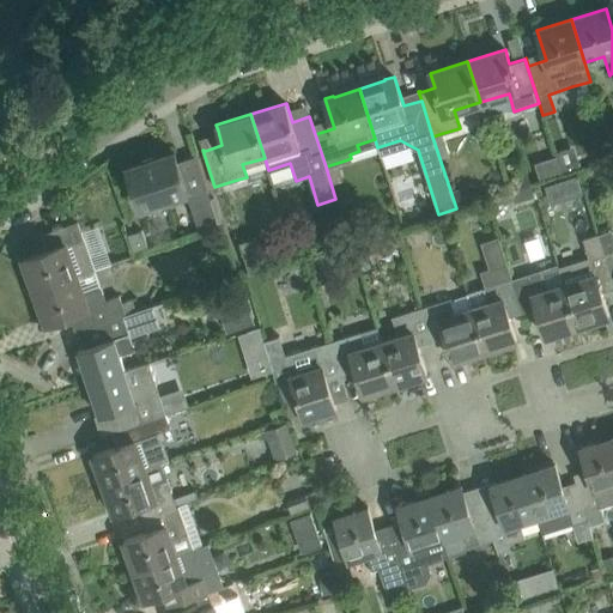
[(145,162),(126,168),(140,208),(187,193),(200,232),(219,226),(195,155),(194,155),(194,156),(177,162),(175,152),(157,158),(155,153),(153,153),(153,155),(145,158),(144,157),(143,157),(145,162)]
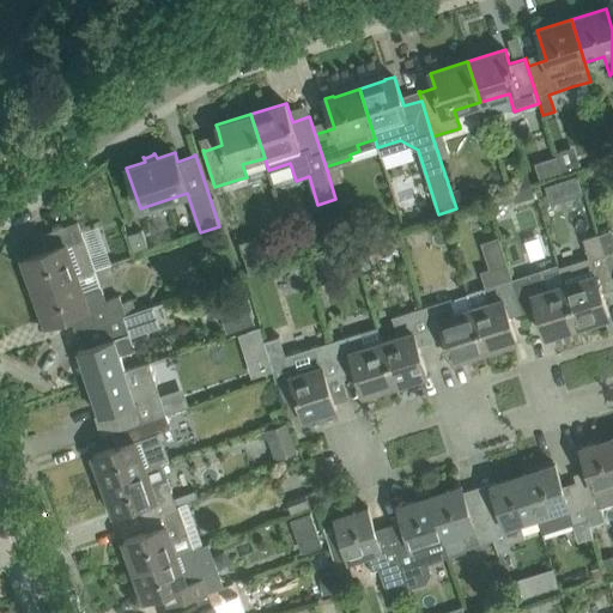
[(508,180),(511,192),(530,186),(527,174),(508,180)]
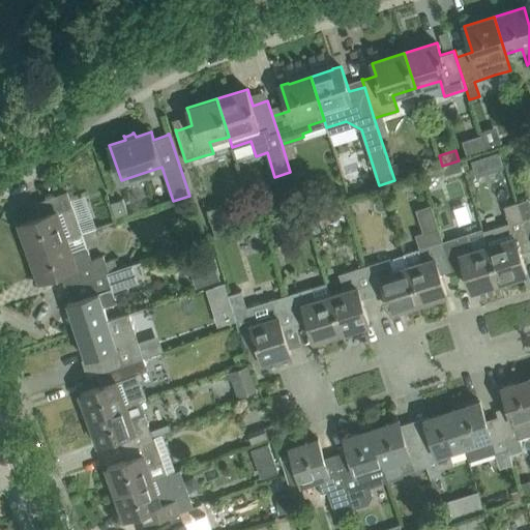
[(495,170),(503,167),(499,152),(490,155),(495,170)]
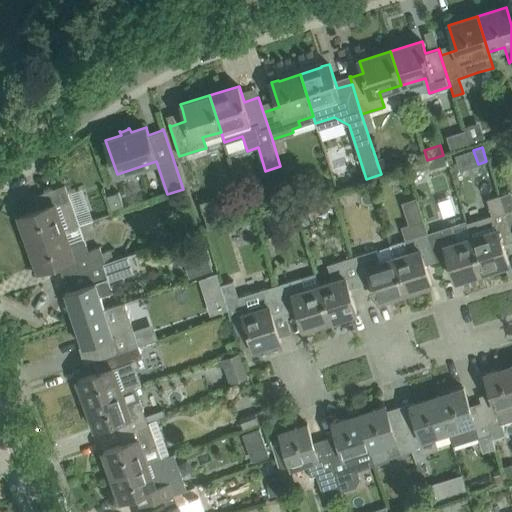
[(396,154),(378,159),(381,172),(400,167),(396,154)]
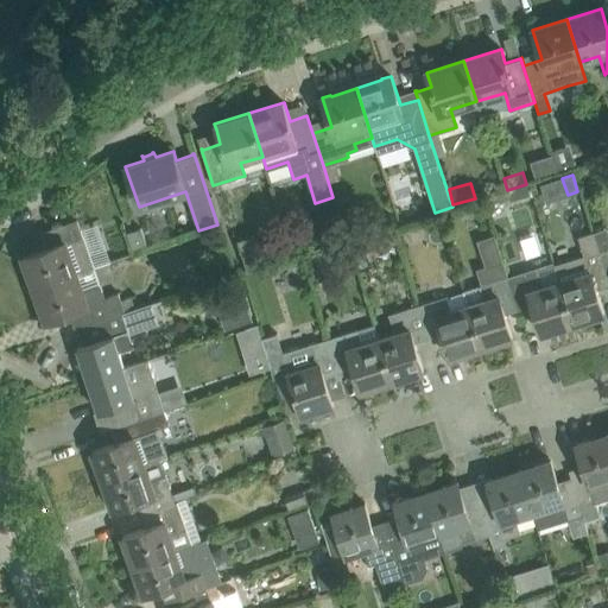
[(530,196),(526,184),(507,190),(511,201),(530,196)]
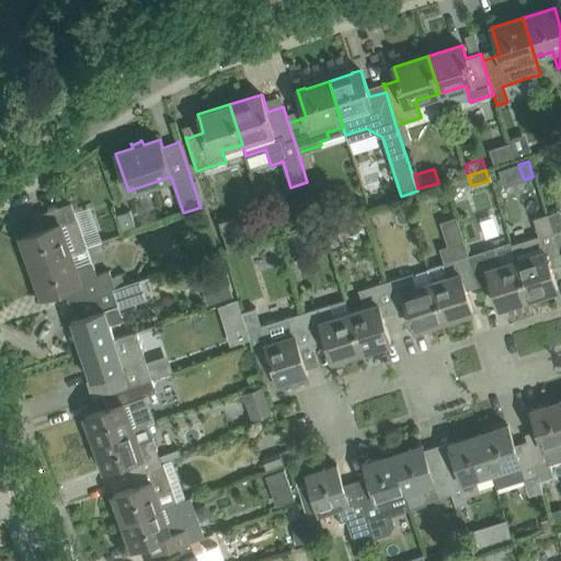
[(319,221),(312,196),(298,201),(305,225),(319,221)]
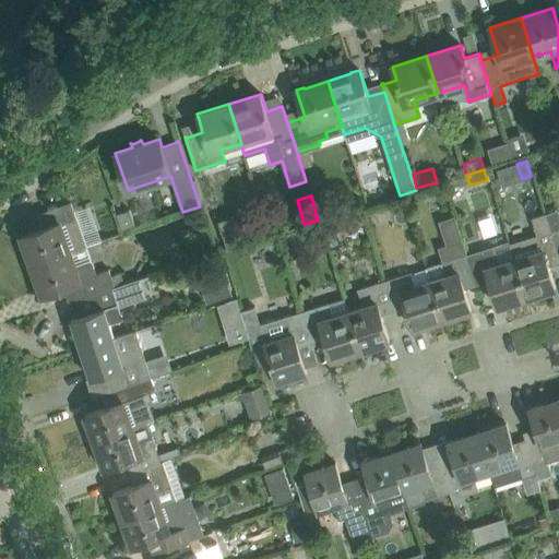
[(70,251),(85,246),(74,211),(71,201),(37,213),(37,214),(44,212),(48,225),(21,235),(32,265),(70,251)]
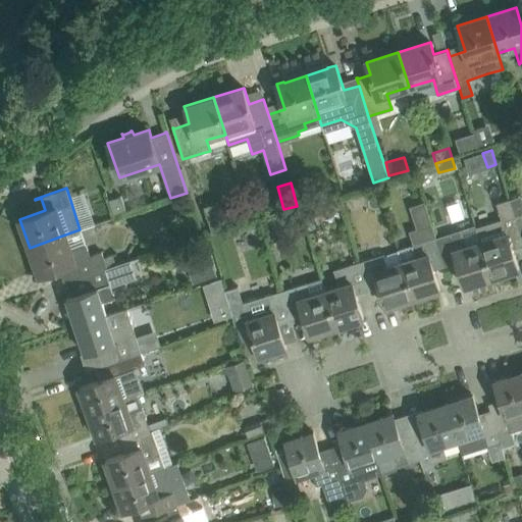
[(114,214),(125,210),(121,196),(109,200),(114,214)]
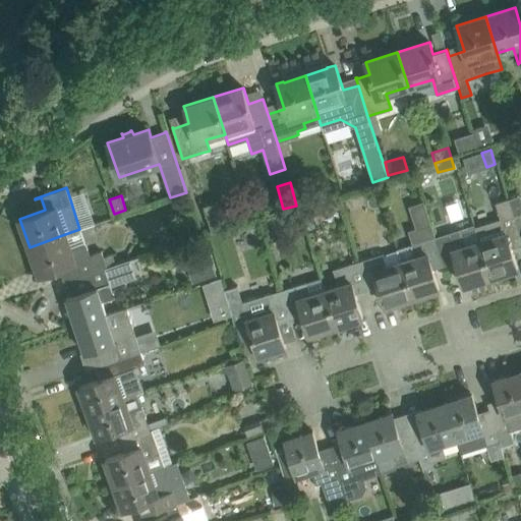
[(520,240),(513,217),(514,217),(508,198),(495,203),(500,218),(475,227),(479,242),(478,242),(489,277),(518,268),(511,248),(520,244),(520,240)]
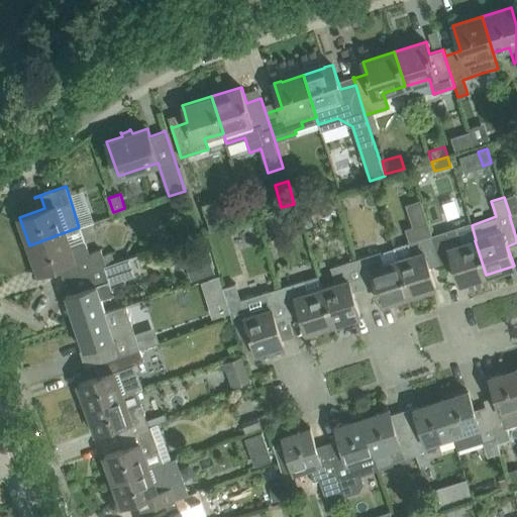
[(202,204),(211,230),(226,225),(217,199),(202,204)]
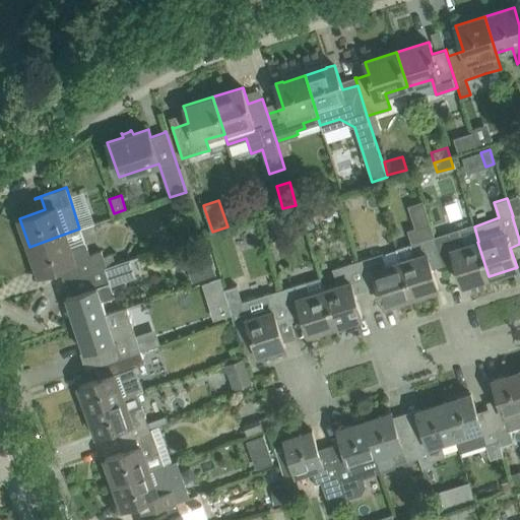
[(311,214),(324,210),(320,200),(308,204),(299,206),(302,217),(311,214)]
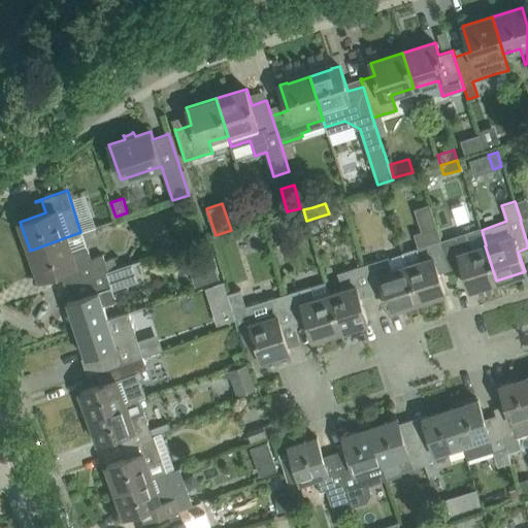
[(450,269),(440,240),(429,204),(415,208),(426,244),(416,249),(401,253),(405,266),(417,301),(444,293),(438,272),(450,269)]
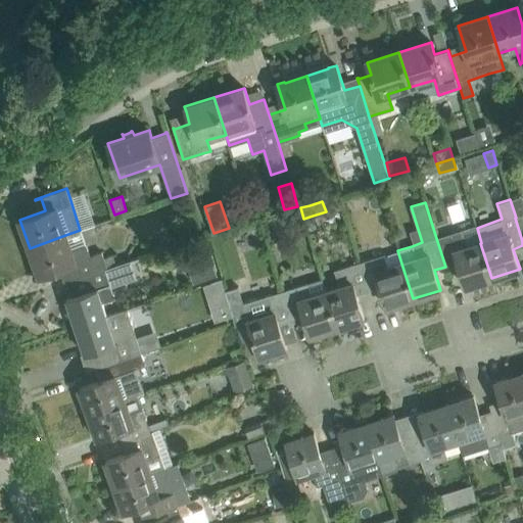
[(299,207),(285,211),(290,228),(303,224),(299,207)]
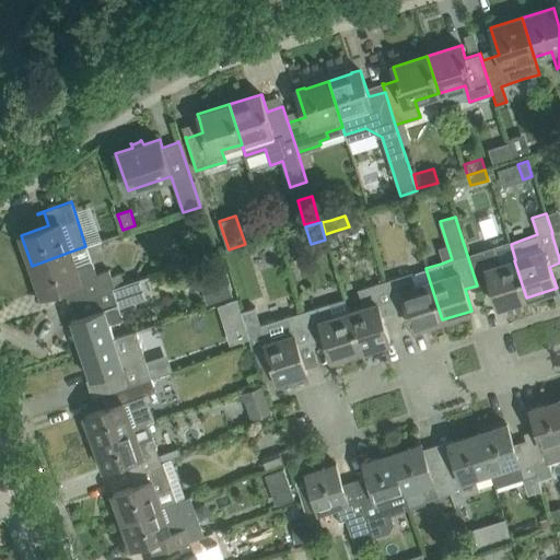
[(496,246),(467,255),(477,286),(490,281),(498,306),(526,298),(514,260),(501,265),(496,246)]
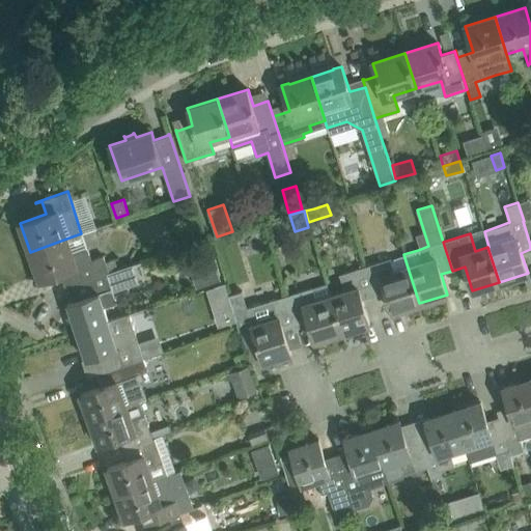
[(73,254),(66,239),(30,252),(40,280),(66,271),(71,283),(64,285),(65,286),(66,285),(106,273),(119,268),(115,258),(106,261),(103,255),(91,259),(87,249),(73,254)]
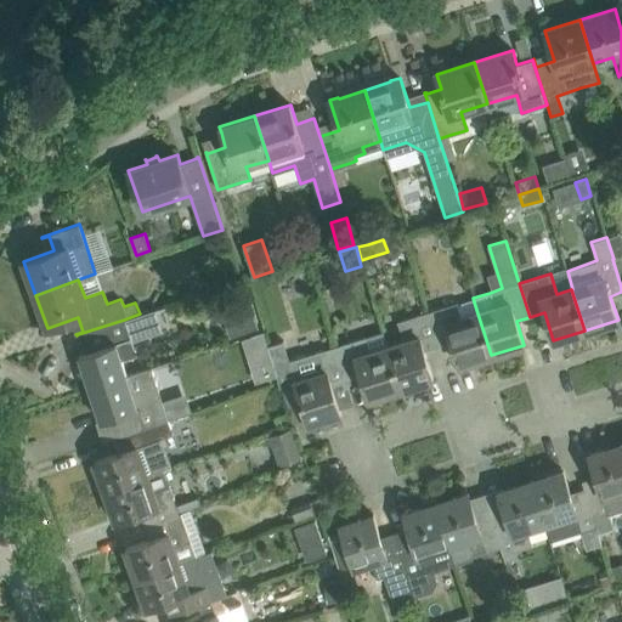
[(427,312),(437,346),(452,341),(459,366),(491,355),(478,314),(463,318),(458,303),(427,312)]
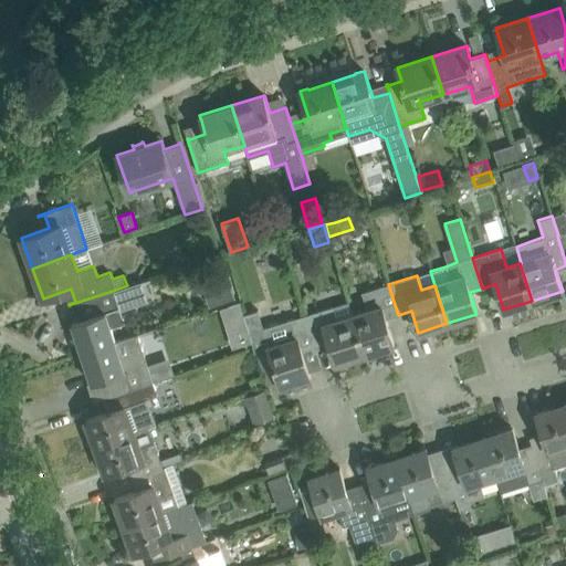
[(228,276),(202,285),(210,310),(237,301),(228,276)]
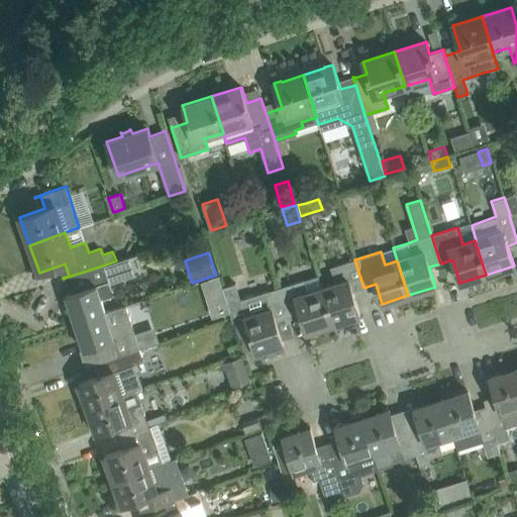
[(321,288),(332,323),(360,315),(352,291),(364,288),(354,260),(329,268),(334,284),(321,288)]
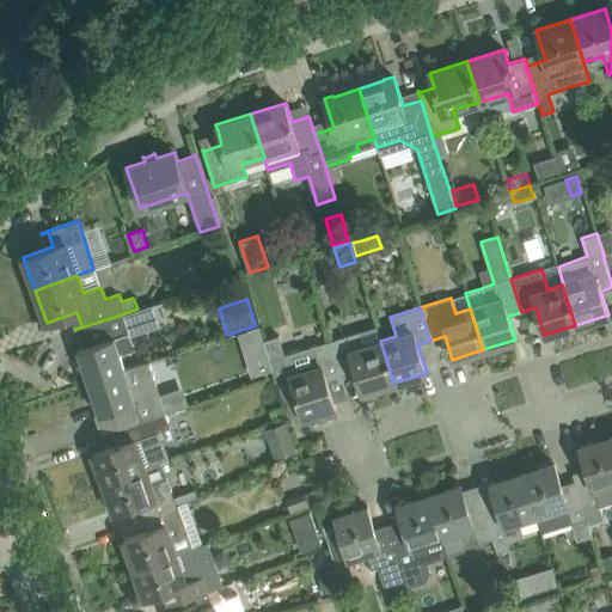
[(118,355),(134,349),(129,335),(122,314),(77,329),(78,331),(85,329),(91,346),(78,349),(83,365),(85,363),(91,381),(124,369),(118,355)]
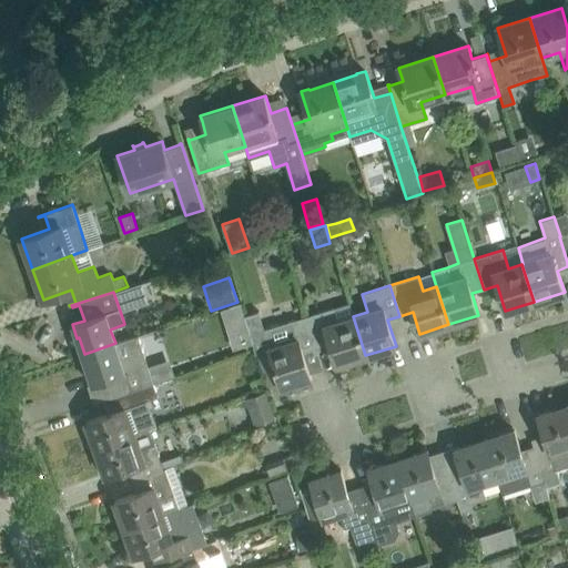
[(306,316),(316,347),(330,343),(337,365),(365,355),(353,316),(338,321),(334,307),(306,316)]
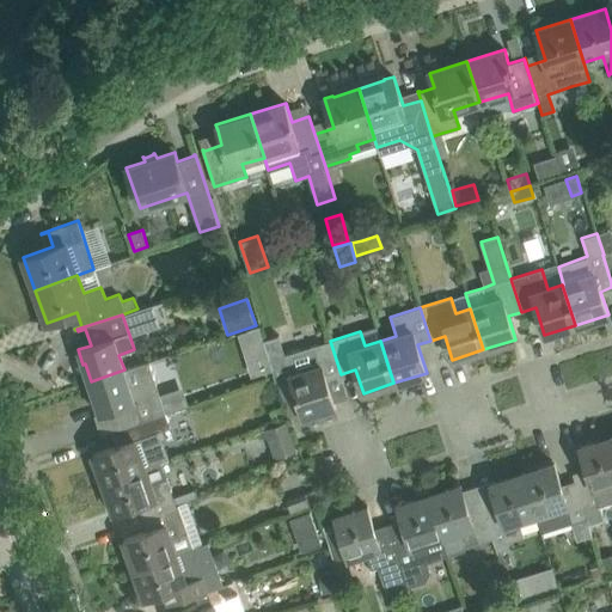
[(326,379),(341,374),(330,341),(299,350),(285,355),(291,374),(276,379),(288,416),(301,412),(304,417),(336,407),(326,379)]
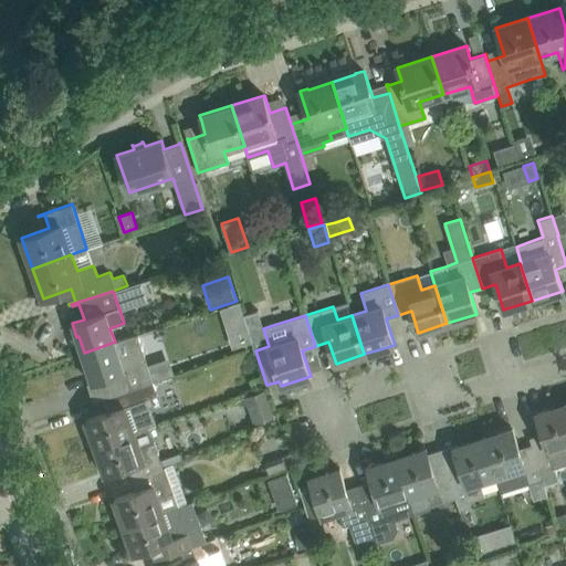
[(236,347),(251,342),(245,322),(229,327),(236,347)]
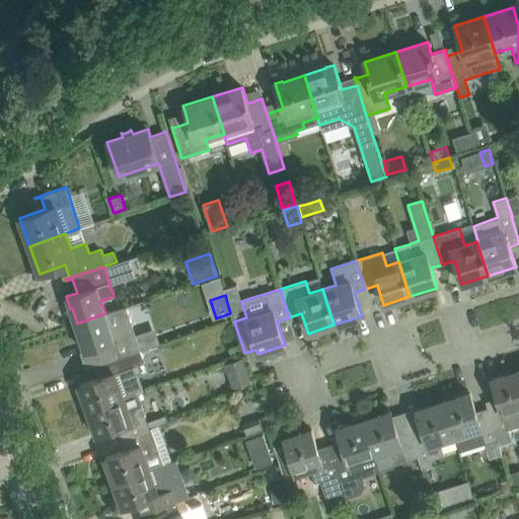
[(105,313),(77,323),(82,338),(80,339),(84,351),(84,352),(95,348),(99,362),(93,364),(93,365),(140,350),(135,334),(126,307),(105,313)]
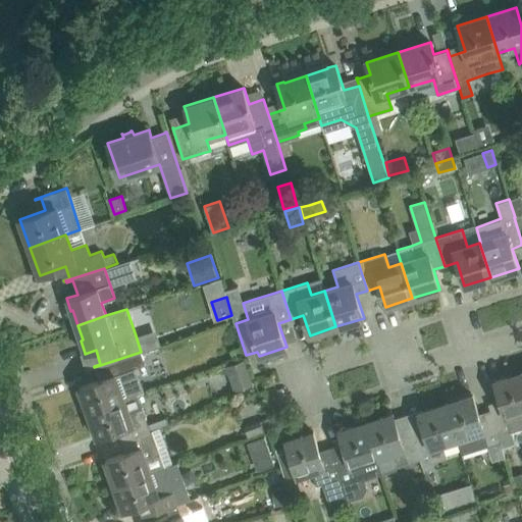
[(136,335),(141,352),(161,345),(156,329),(136,335)]
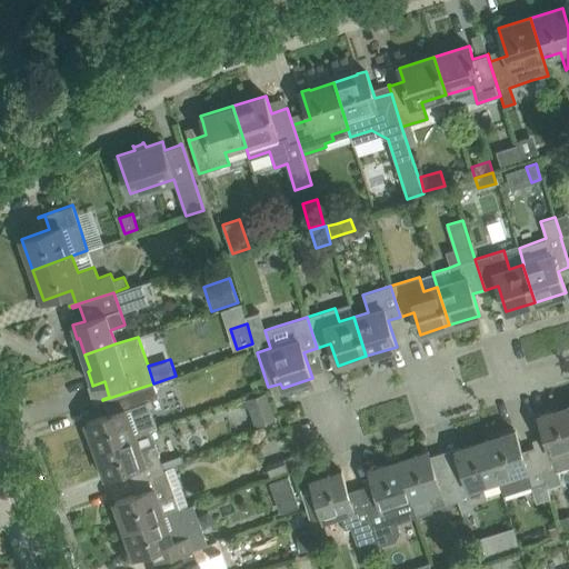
[(147,400),(158,397),(153,383),(102,400),(110,398),(115,411),(87,421),(89,428),(90,427),(98,450),(135,437),(141,435),(149,431),(148,429),(156,427),(147,400)]
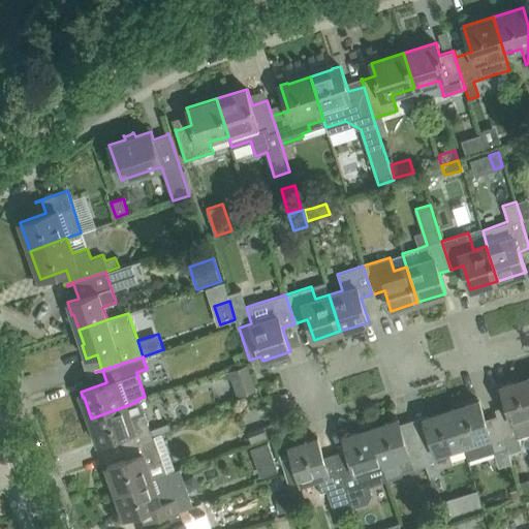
[(237,396),(255,391),(247,364),(223,373),(224,379),(227,378),(230,377),(237,396)]
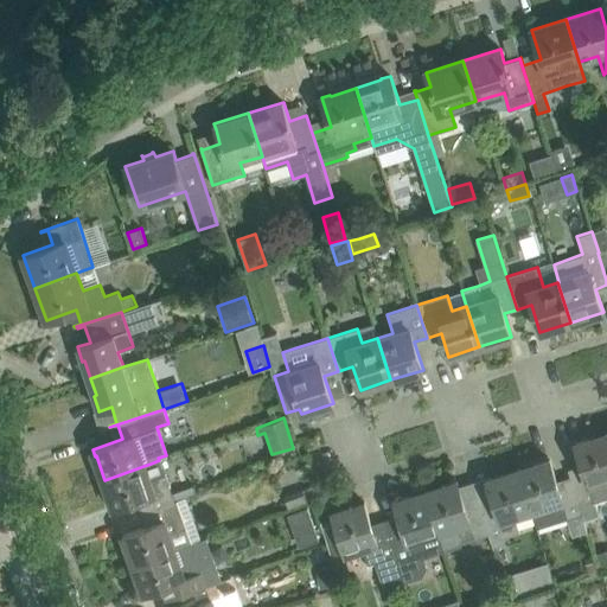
[(606,492),(602,479),(606,477),(606,435),(606,433),(575,443),(585,472),(570,477),(573,484),(579,504),(596,499),(606,494),(606,492)]
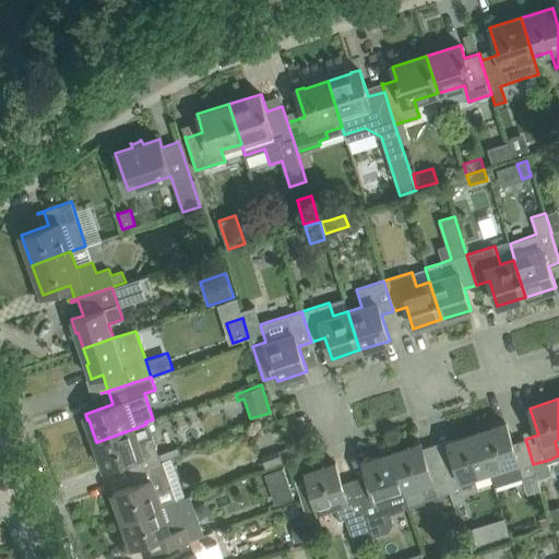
[(489,470),(495,487),(536,474),(533,464),(527,445),(514,450),(507,423),(477,432),(489,470)]
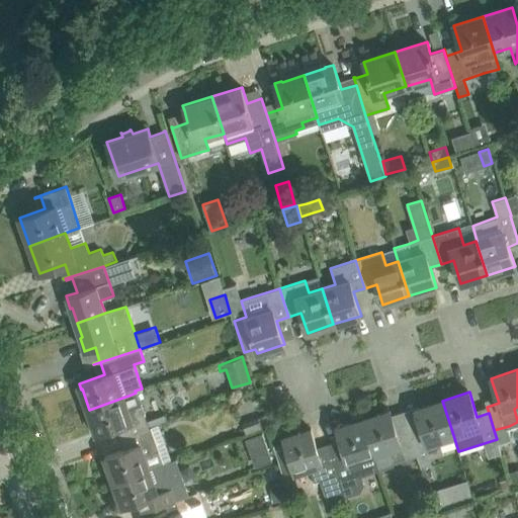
[(122,398),(89,410),(93,421),(92,422),(96,434),(116,427),(122,425),(126,436),(150,428),(150,427),(168,421),(165,414),(146,421),(136,393),(128,396),(122,398)]
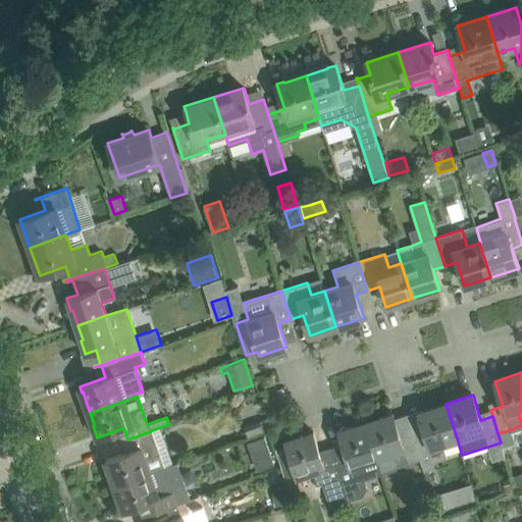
[(457,438),(446,404),(419,412),(426,437),(415,440),(414,441),(420,459),(419,459),(421,465),(422,465),(424,469),(434,466),(432,462),(446,458),(440,444),(457,438)]
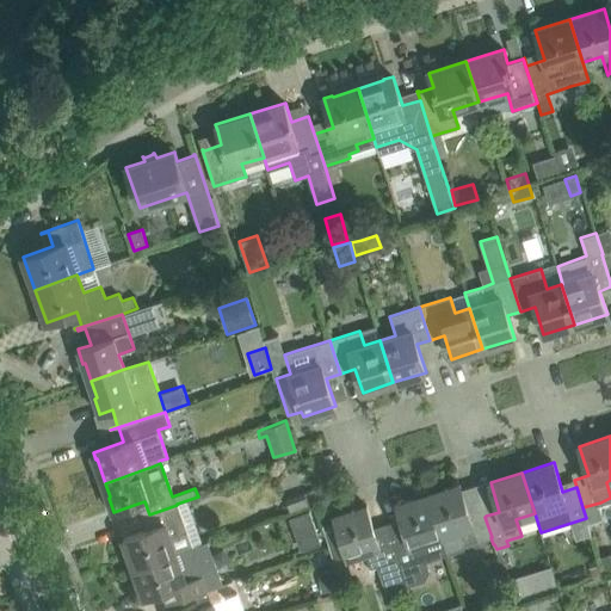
[(463,547),(491,537),(492,537),(485,517),(486,516),(483,508),(469,513),(460,485),(429,494),(440,535),(457,530),(463,547)]
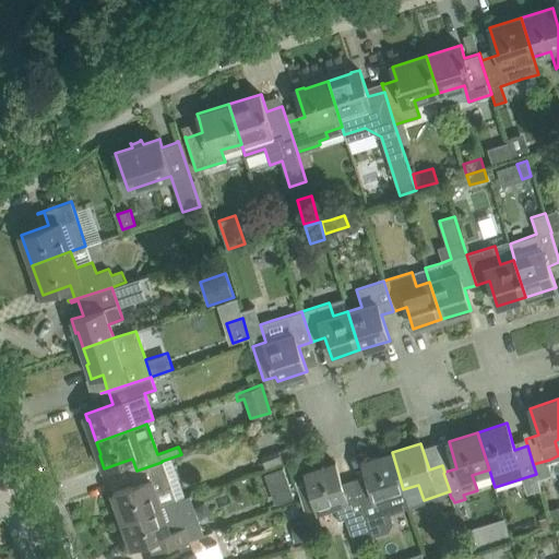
[(281,451),(261,458),(265,468),(285,462),(281,451)]
